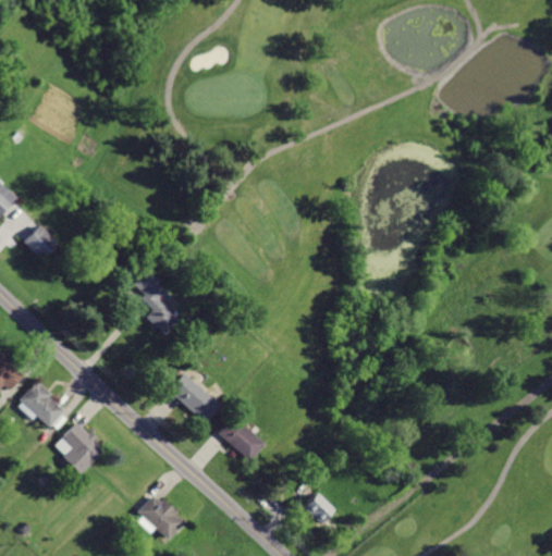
[(0,181),(0,212),(15,198),(0,181)]
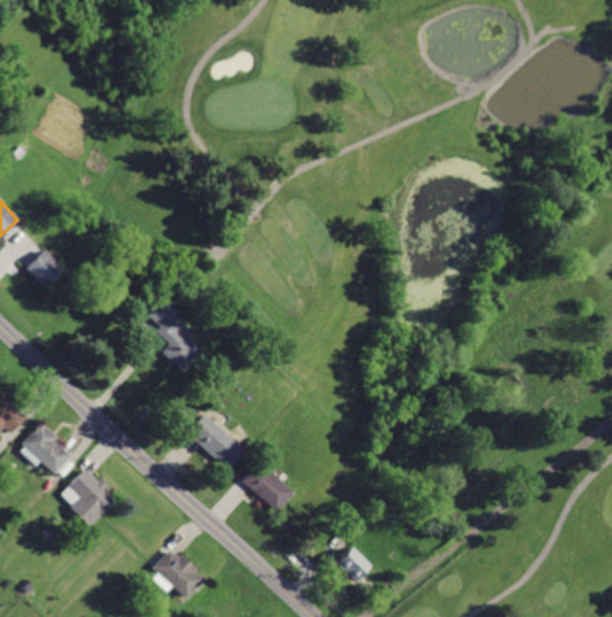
[(46,248),(27,268),(47,289),(66,268),(46,248)]
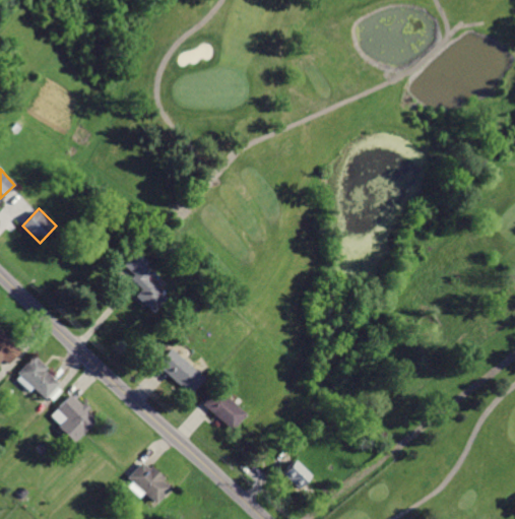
[(138,249),(124,263),(135,273),(131,276),(142,286),(136,293),(154,310),(169,296),(150,277),(155,272),(148,265),(151,262),(138,249)]
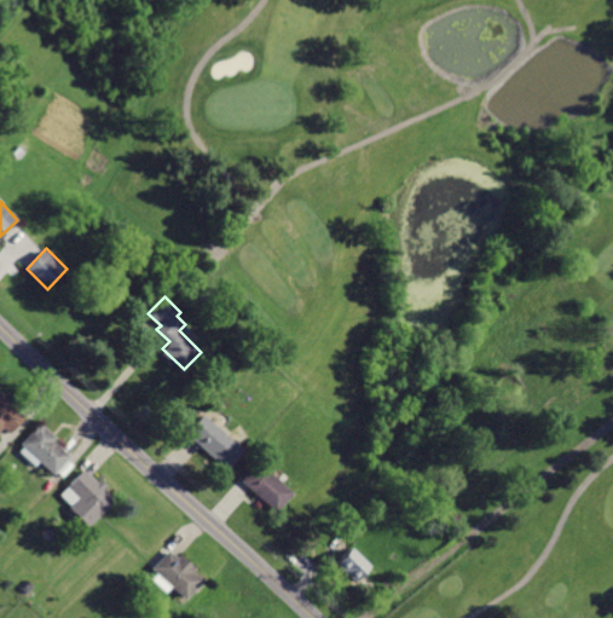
[(0,387),(0,432),(5,427),(11,433),(28,414),(0,387)]
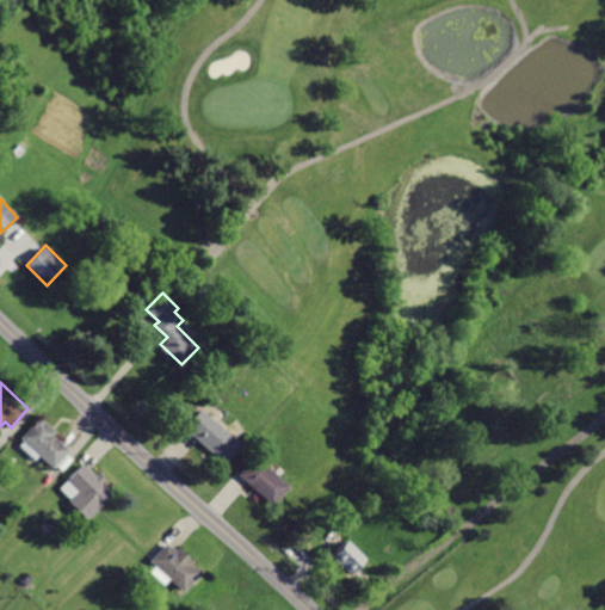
[(205,405),(185,426),(214,453),(215,450),(227,461),(245,442),(205,405)]
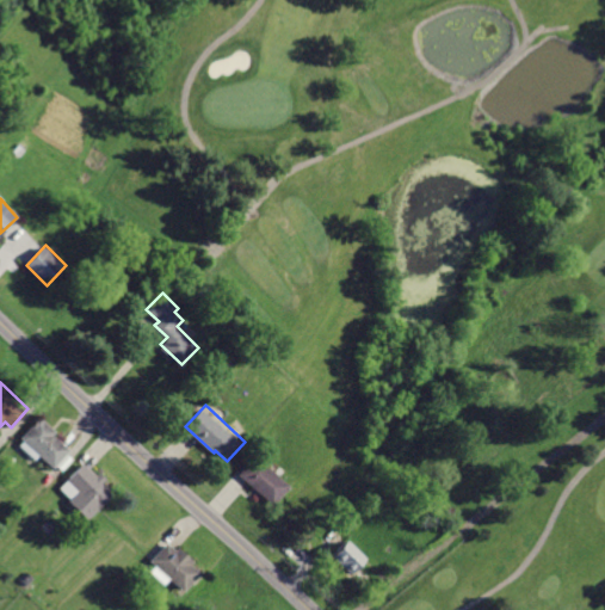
[(42,414),(19,438),(53,469),(55,466),(63,473),(74,461),(67,454),(71,449),(56,436),(61,432),(42,414)]
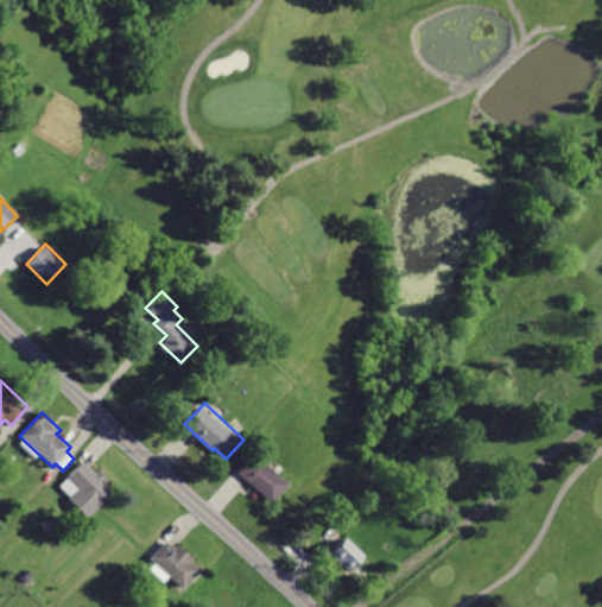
[(257,454),(241,473),(273,501),(290,484),(257,454)]
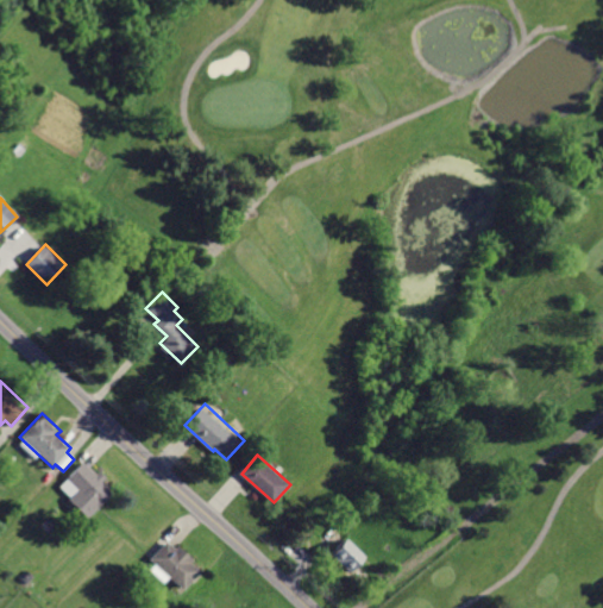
[(86,461),(68,478),(80,490),(70,500),(89,518),(115,490),(105,480),(110,476),(102,469),(99,472),(86,461)]
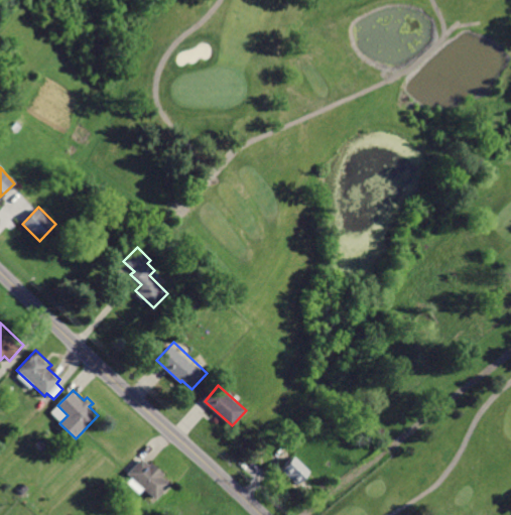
[(144,456),(128,473),(156,500),(172,483),(163,475),(166,472),(156,461),(153,464),(144,456)]
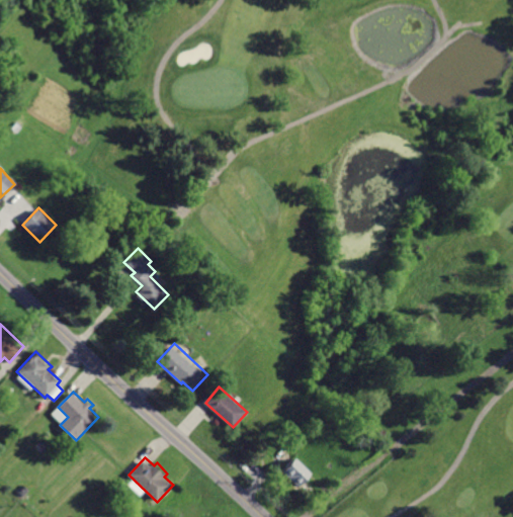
[(295,457),(282,472),(300,489),(313,472),(295,457)]
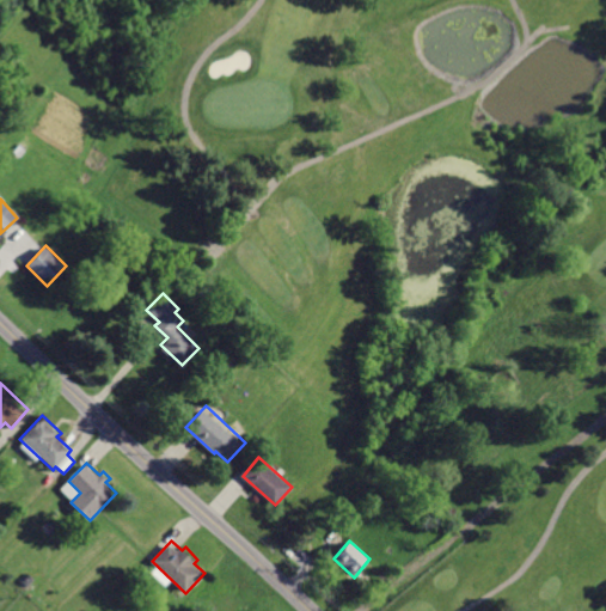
All buildings are outlined.
